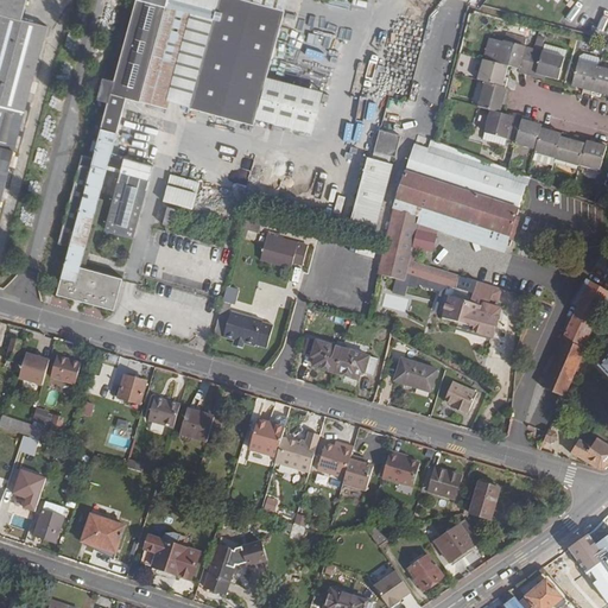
[(48,26),(23,19),(27,0),(0,0),(0,105),(25,112),(48,26)]
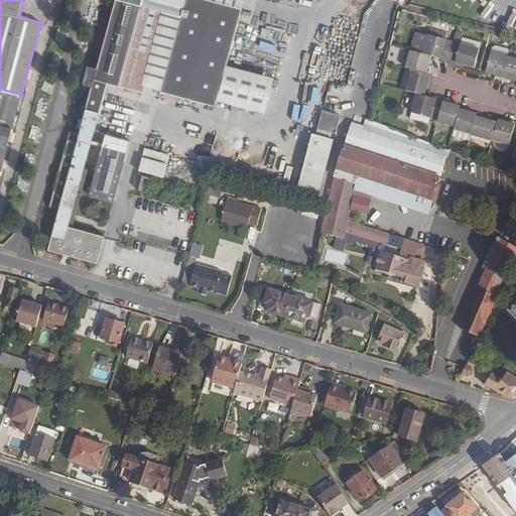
[(59,210),(48,250),(98,263),(105,237),(69,227),(108,84),(120,86),(141,5),(142,0),(116,0),(116,1),(112,0),(111,0),(109,8),(114,9),(98,69),(87,66),(83,84),(93,86),(80,134),(70,131),(49,207),(59,210)]
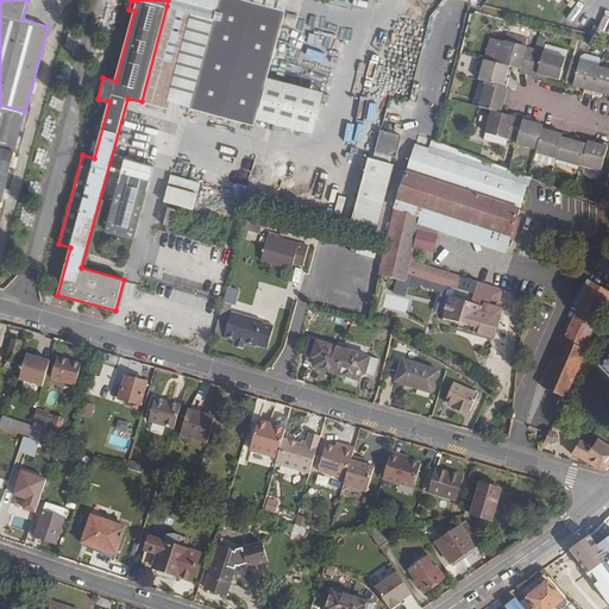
[(168,0),(167,6),(192,12),(214,19),(219,0),(168,0)]
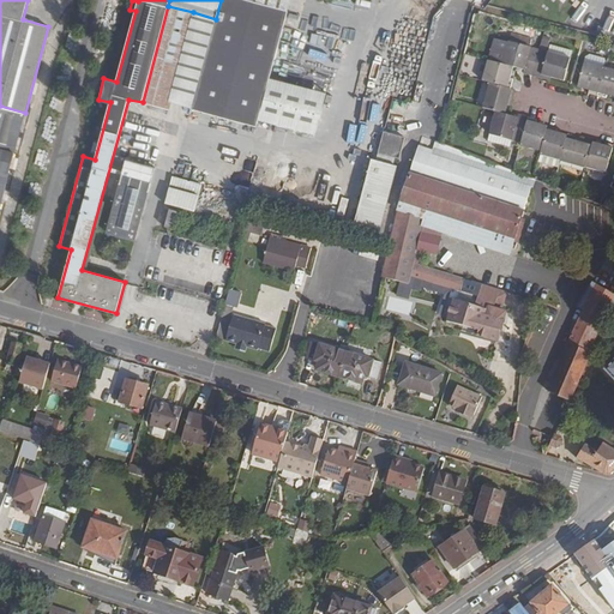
[(169,102),(257,126),(259,120),(270,78),(288,11),(250,0),(221,0),(216,19),(193,12),(169,102)]
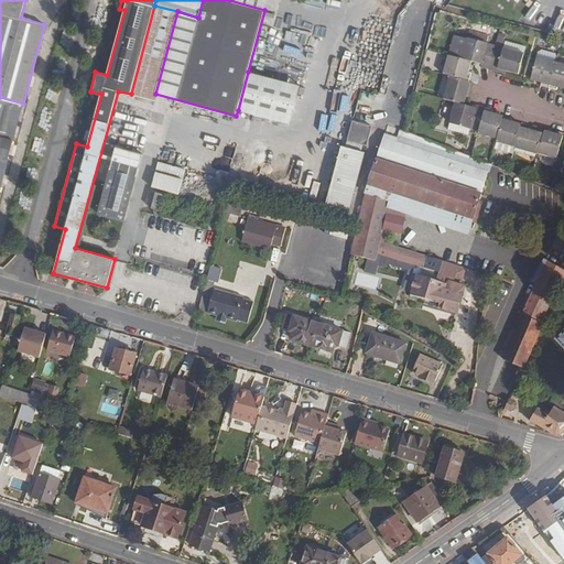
[(229,0),(264,10),(267,0),(229,0)]
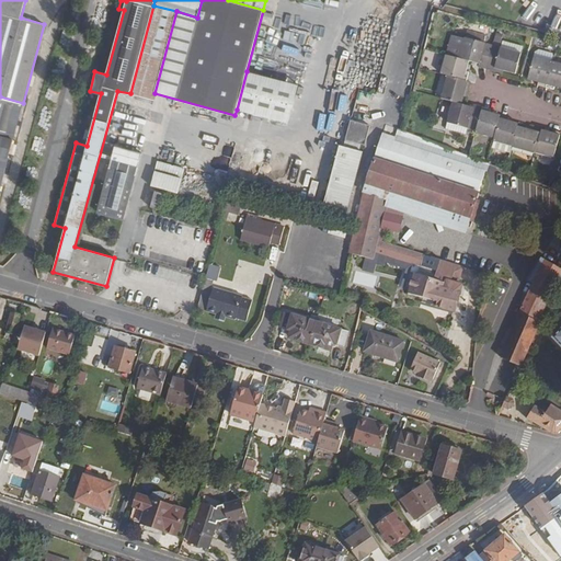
[(130,93),(152,100),(155,93),(176,11),(153,6),(130,93)]
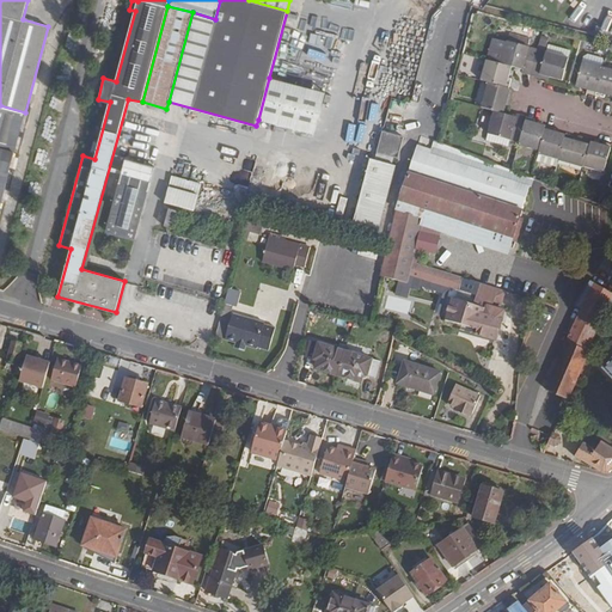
[(509,67),(521,69),(520,73),(530,75),(537,49),(507,42),(501,65),(509,67)]
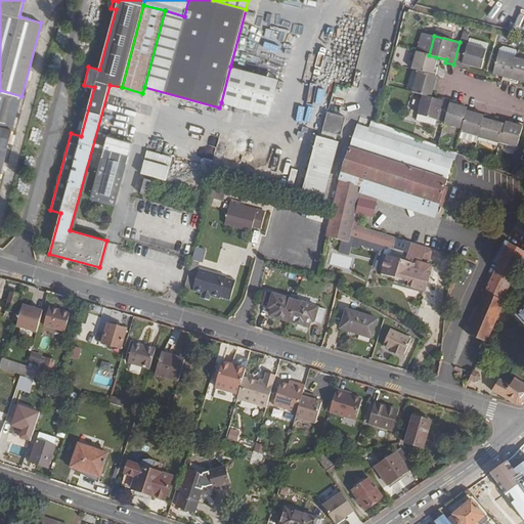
[(469,39),(468,44),(487,50),(488,44),(469,39)]
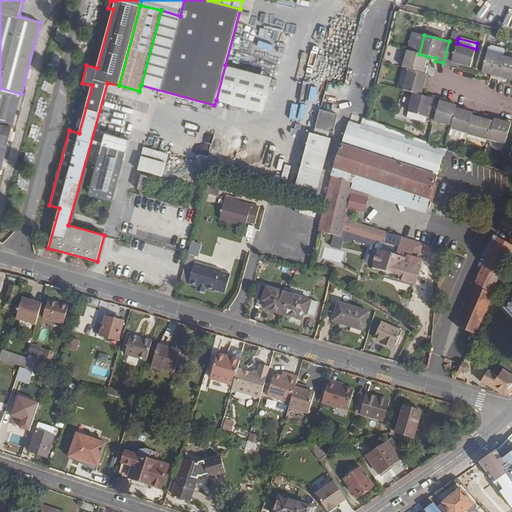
[(449,41),(443,63),(451,65),(451,63),(460,65),(470,68),(476,49),(457,43),(449,41)]
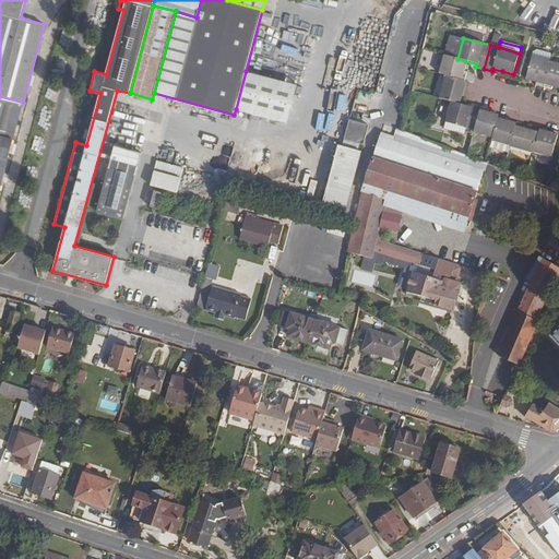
[(456,59),(444,56),(439,74),(444,75),(445,75),(463,81),(465,73),(463,72),(465,61),(458,59),(456,59)]
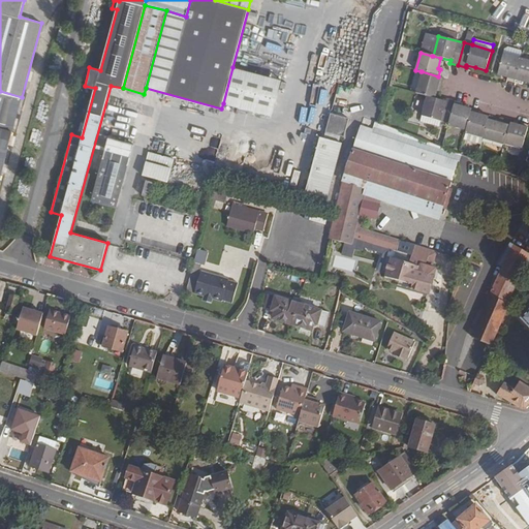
[(521,59),(503,54),(498,75),(507,79),(506,81),(514,83),(521,59)]
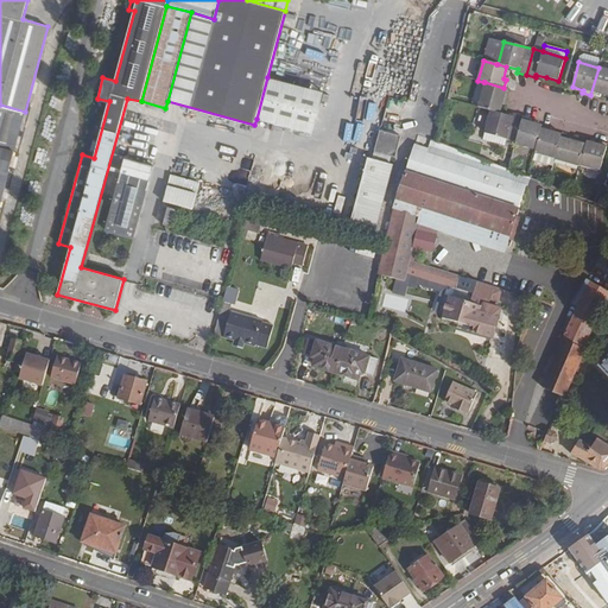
[(607,69),(599,68),(590,95),(600,97),(601,95),(607,96),(607,69)]
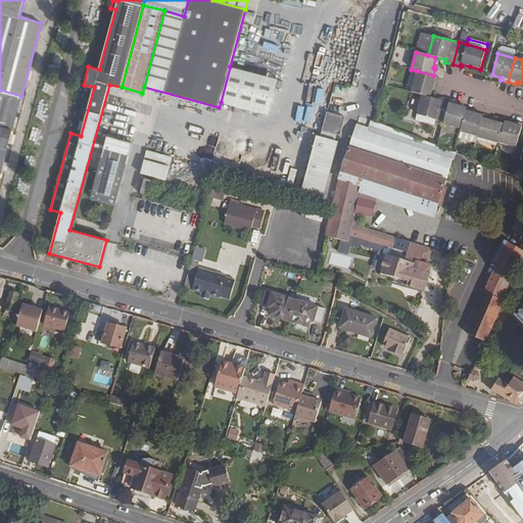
[(230,66),(221,102),(269,115),(278,80),(230,66)]
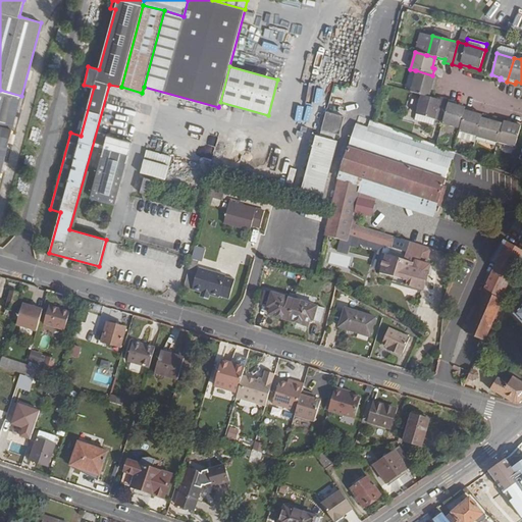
[(432,75),(416,70),(410,92),(420,95),(428,97),(431,87),(434,87),(436,76),(432,75)]
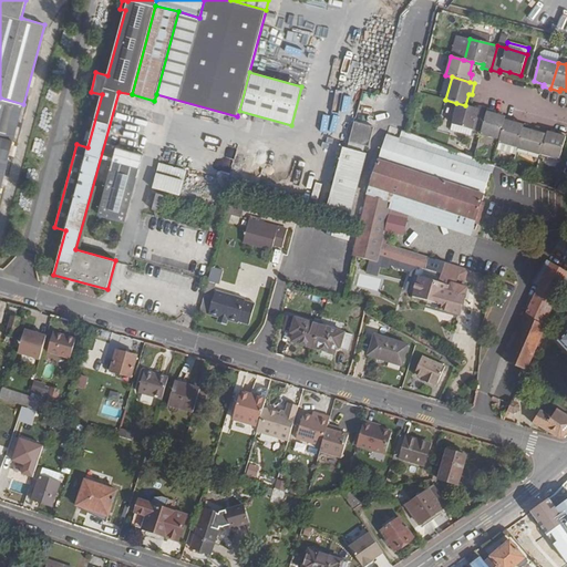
[(0,192),(23,104),(0,98),(0,192)]
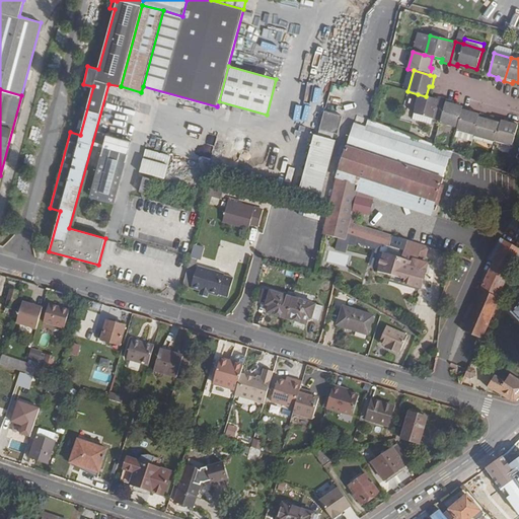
[(426,96),(419,94),(413,115),(433,120),(440,122),(439,121),(445,99),(437,97),(436,100),(426,97),(426,96)]
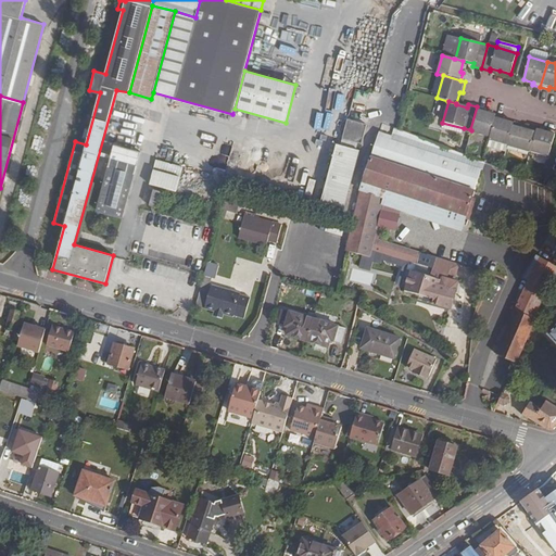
[(471,130),(470,133),(489,137),(494,114),(484,112),(484,109),(477,106),(470,129),(471,130)]
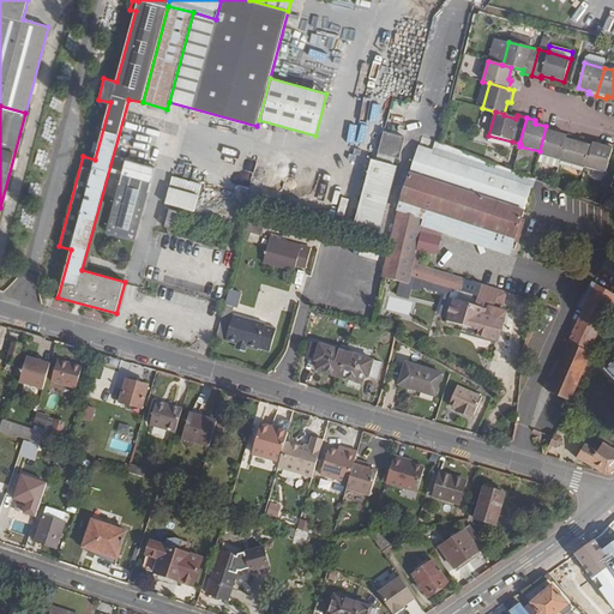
[(540,151),(540,155),(560,161),(560,160),(565,138),(566,136),(554,132),(555,128),(546,126),(540,151)]
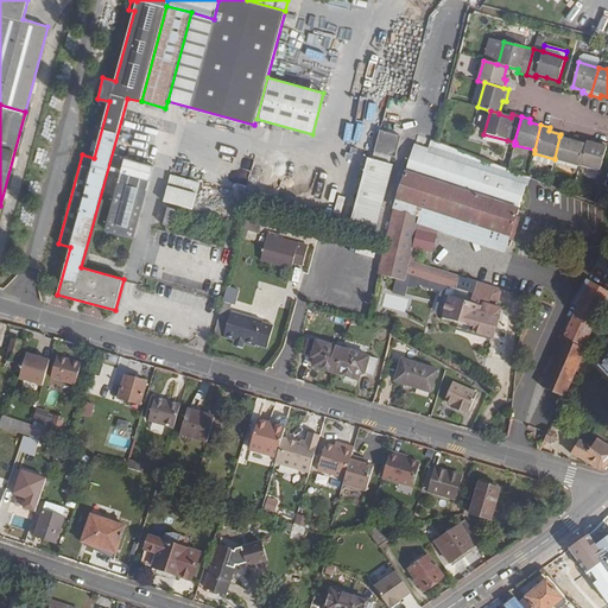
[(379,131),(373,152),(394,158),(400,137),(379,131)]
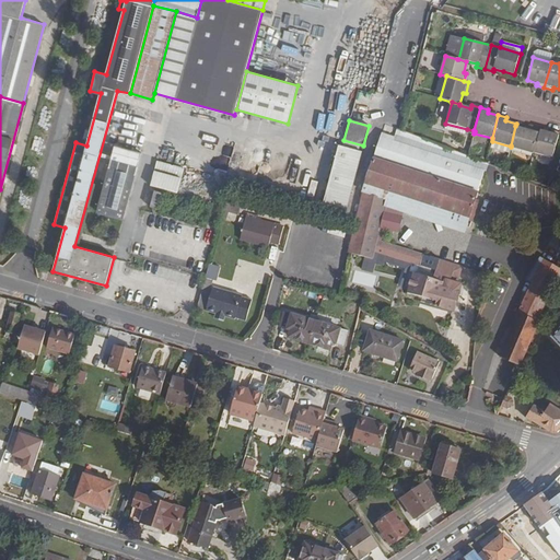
[(467,129),(445,124),(444,129),(465,135),(467,129)]
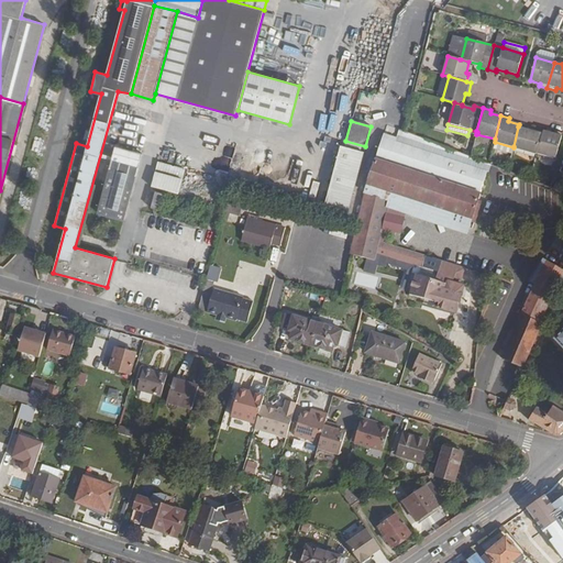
[(373,260),(378,239),(382,228),(385,209),(395,196),(471,220),(475,221),(481,202),(477,201),(487,173),(474,168),(477,159),(471,157),(403,131),(387,127),(364,195),(350,253),(373,260)]
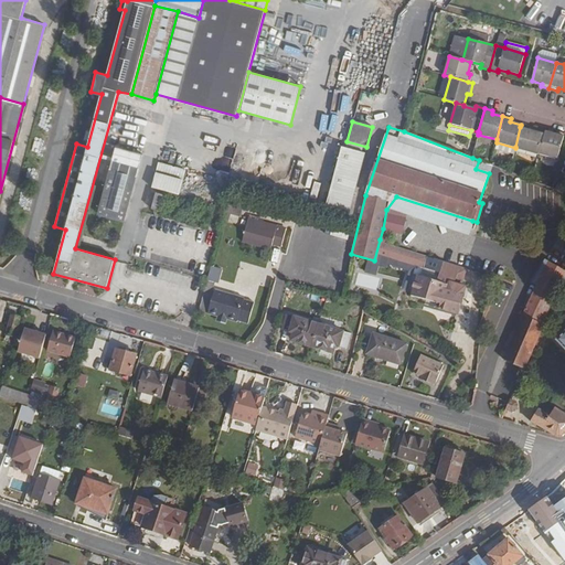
[(515,148),(515,149),(537,156),(537,155),(539,153),(544,130),(532,127),(532,130),(520,127),(515,147),(515,148)]
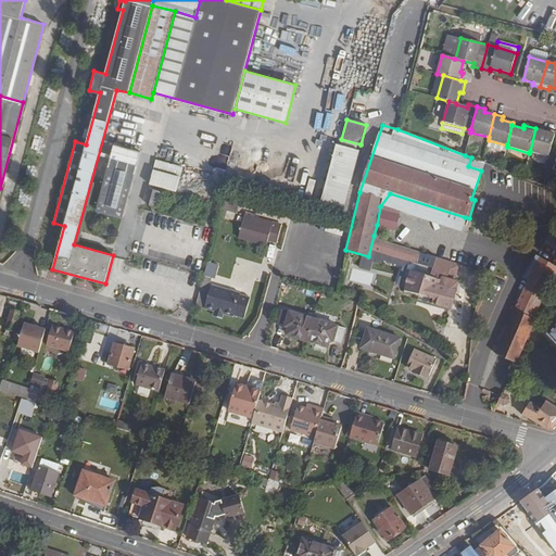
[(529,152),(548,156),(555,130),(546,128),(546,131),(535,128),(530,151),(529,152)]
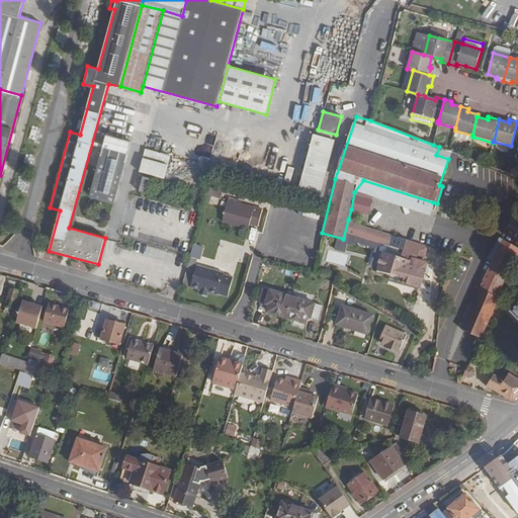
[(455,131),(453,137),(470,142),(472,137),(472,136),(455,131)]
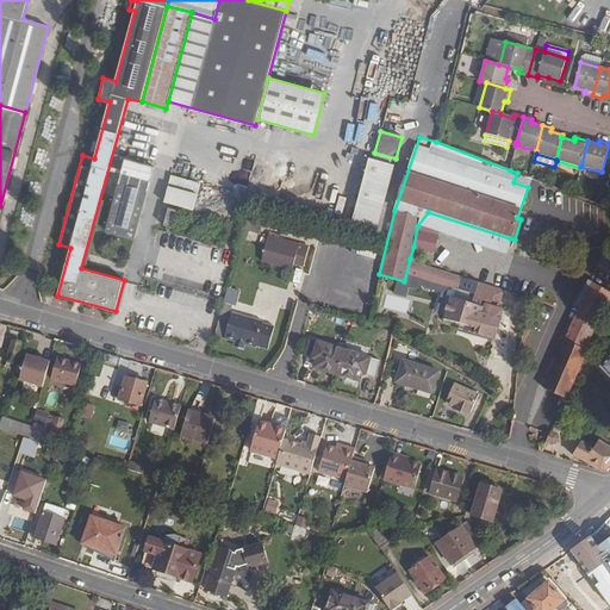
[(368,159),(349,231),(374,238),(393,166),(368,159)]
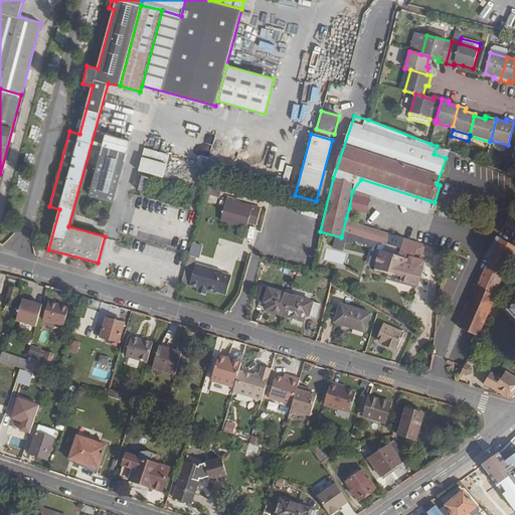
[(130,141),(106,135),(90,195),(114,201),(130,141)]
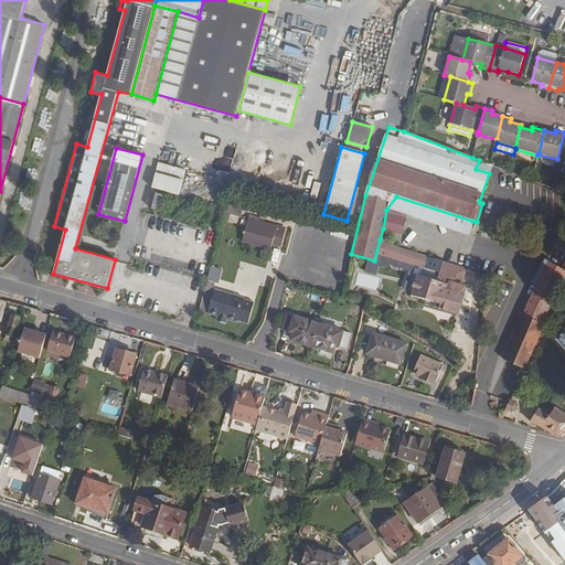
[(491,164),(479,160),(476,169),(489,173),(491,166),(491,164)]
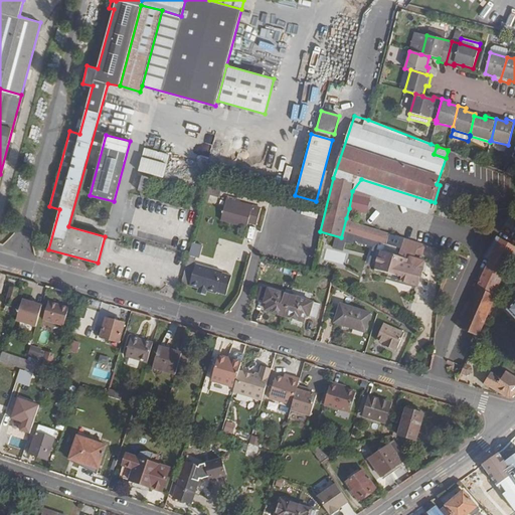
[(145,149),(142,158),(167,165),(169,156),(145,149)]
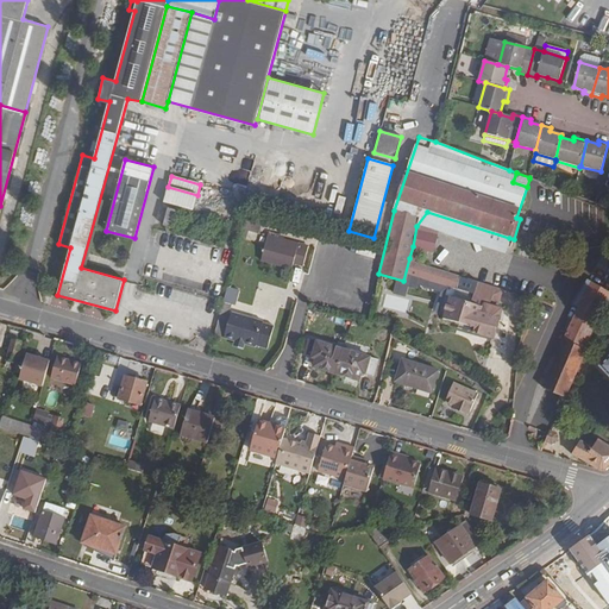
[(168,187),(164,202),(193,211),(198,195),(168,187)]
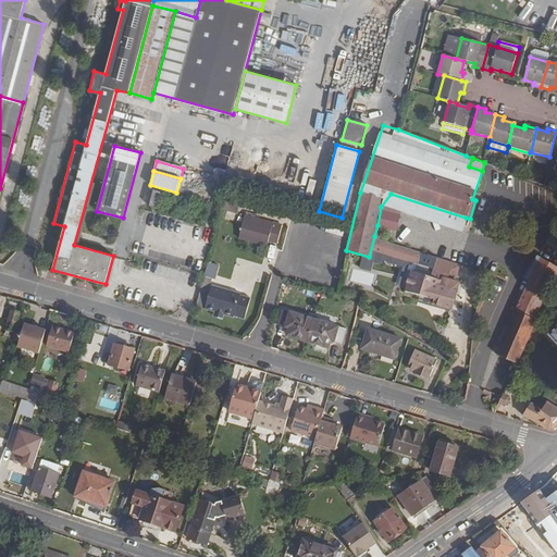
[(153,194),(146,192),(143,205),(150,207),(153,194)]
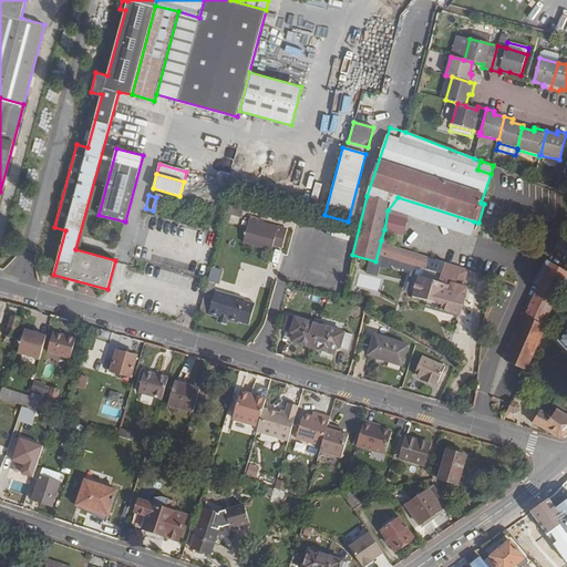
[(166,197),(157,195),(156,197),(153,210),(162,213),(166,197)]
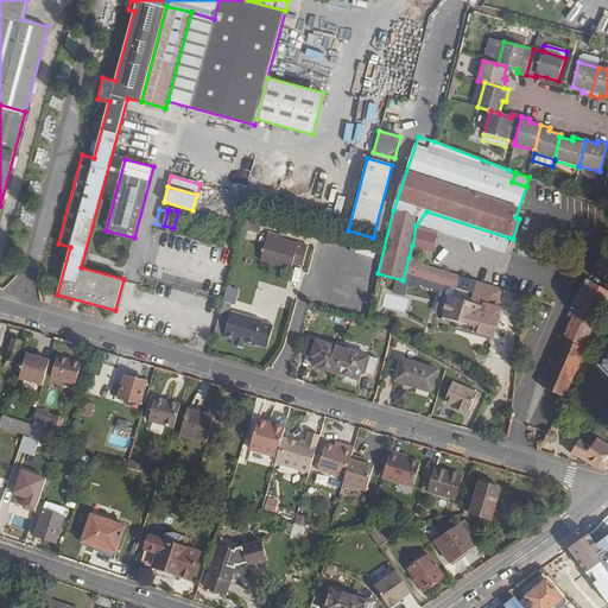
[(426,211),(416,226),(442,235),(504,254),(508,238),(426,211)]
